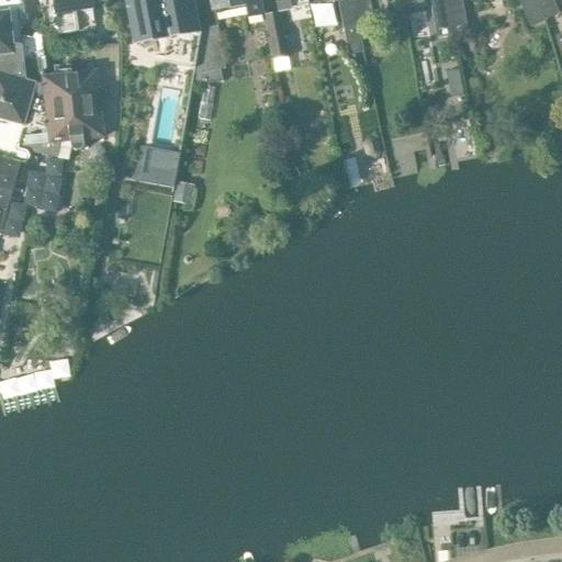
[(105,138),(98,72),(45,78),(42,43),(22,37),(21,27),(26,27),(23,0),(0,0),(0,233),(4,235),(23,164),(25,164),(26,163),(27,161),(29,160),(30,159),(30,158),(30,157),(30,156),(30,155),(29,154),(36,155),(70,161),(72,147),(74,148),(74,149),(75,150),(76,152),(78,152),(82,152),(83,150),(85,149),(86,148),(86,147),(86,145),(86,141),(105,138)]
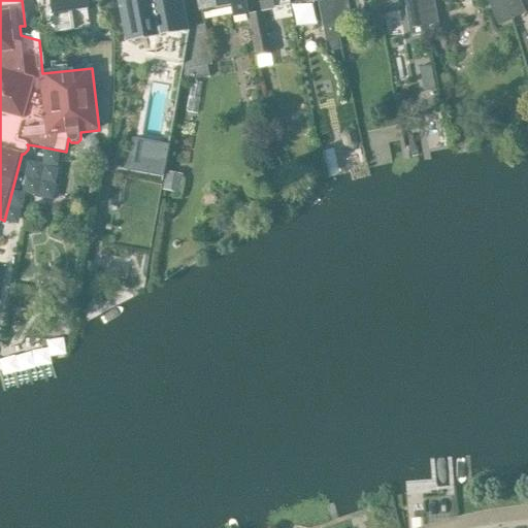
[(86,0),(51,0),(55,28),(56,33),(68,31),(90,28),(86,0)]
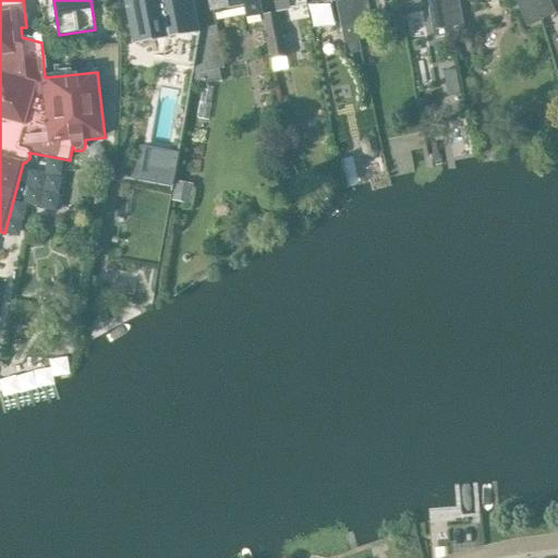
[(123,0),(133,47),(135,46),(135,45),(160,40),(159,35),(160,35),(159,29),(168,32),(161,63),(193,69),(199,33),(199,29),(193,0),(123,0)]
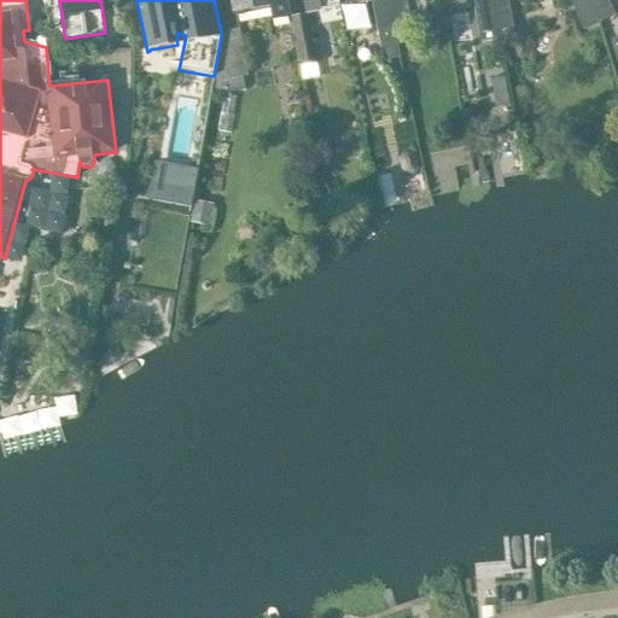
[(291,18),(287,0),(233,0),(237,12),(269,6),(273,22),(291,18)]
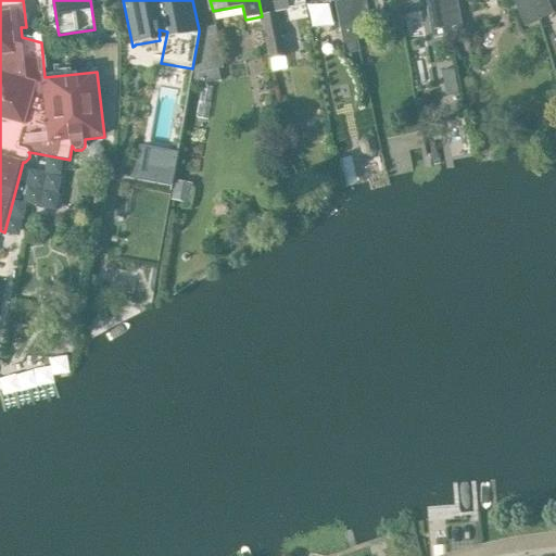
[(306,4),(305,0),(274,0),(277,10),(306,4)]
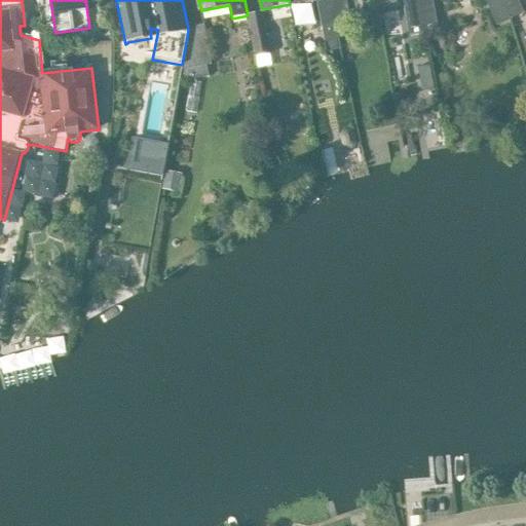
[(337,31),(331,0),(317,3),(327,51),(340,48),(337,31)]
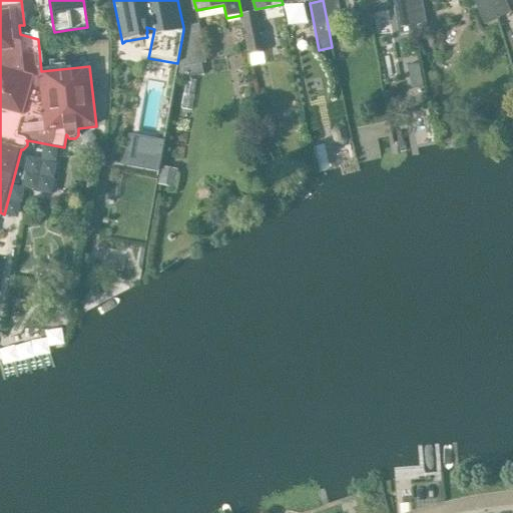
[(342,27),(337,0),(324,0),(323,0),(329,30),(342,27)]
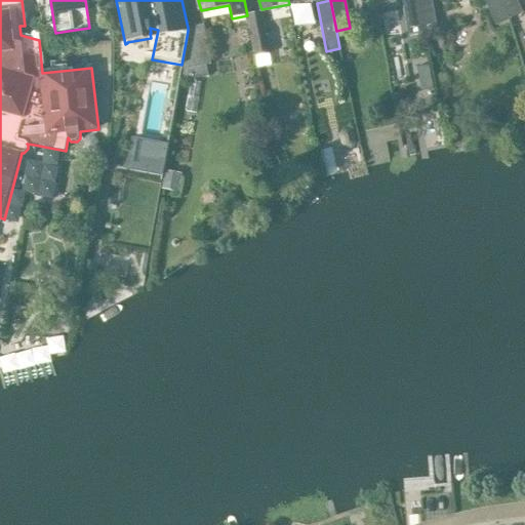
[(422,34),(416,0),(402,0),(409,36),(422,34)]
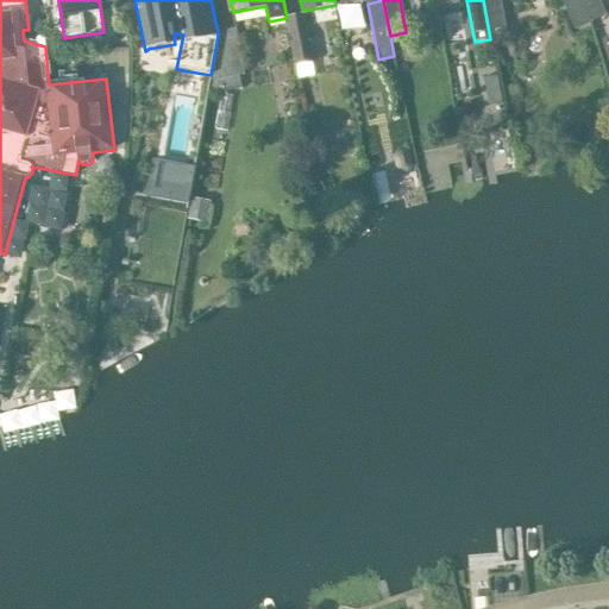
[(508,38),(500,0),(483,0),(490,39),(490,42),(508,38)]
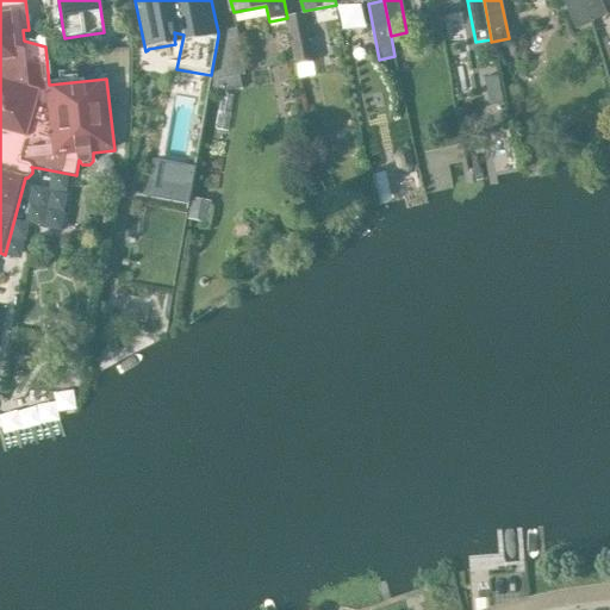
[(599,0),(582,0),(592,22),(607,14),(599,0)]
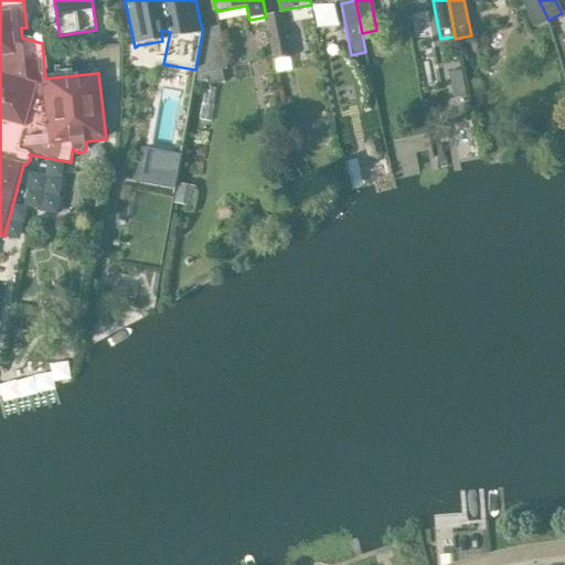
[(290,59),(283,17),(267,19),(276,62),(290,59)]
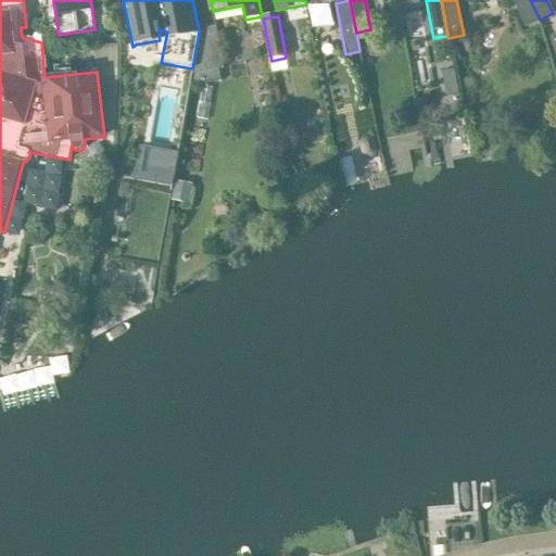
[(192,68),(191,75),(223,68),(215,26),(199,29),(199,33),(192,68)]
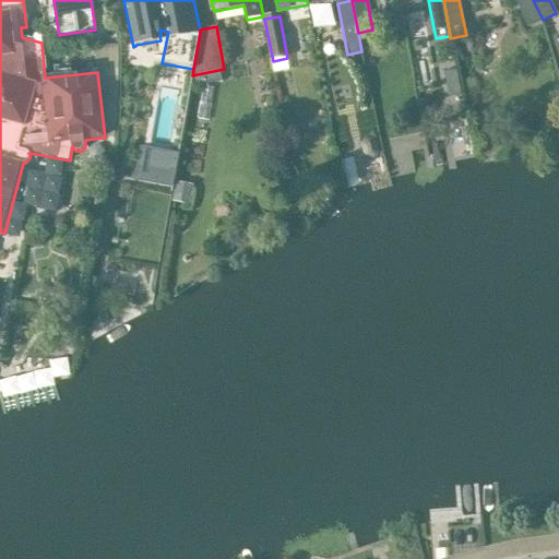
[(179,183),(175,203),(188,205),(191,186),(179,183)]
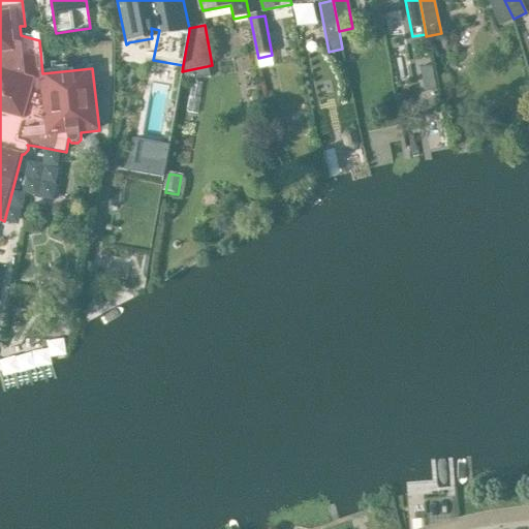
[(137,262),(134,277),(146,279),(149,265),(137,262)]
